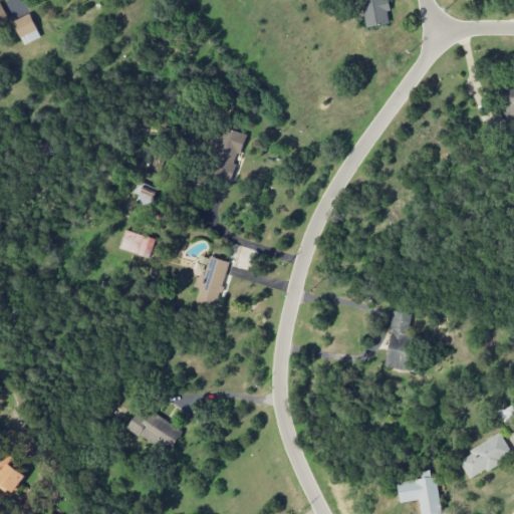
[(389,23),(387,11),(388,11),(384,0),(361,0),(367,27),(389,23)]
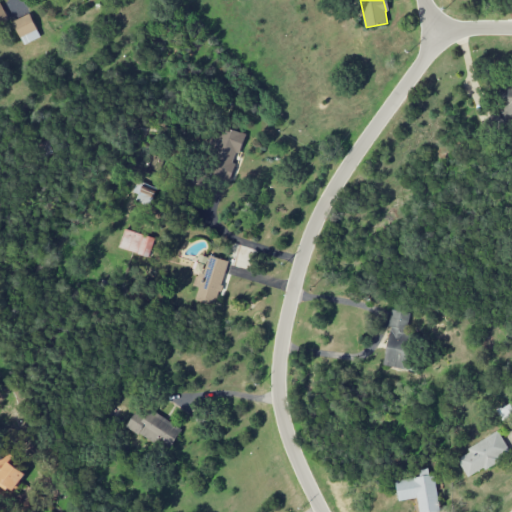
[(0,22),(8,19),(0,3),(0,22)]
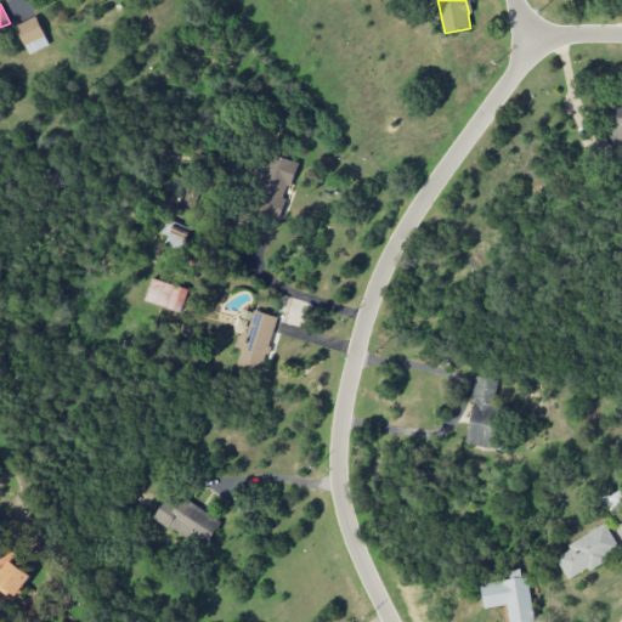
[(47,47),(38,17),(17,24),(27,55),(47,47)]
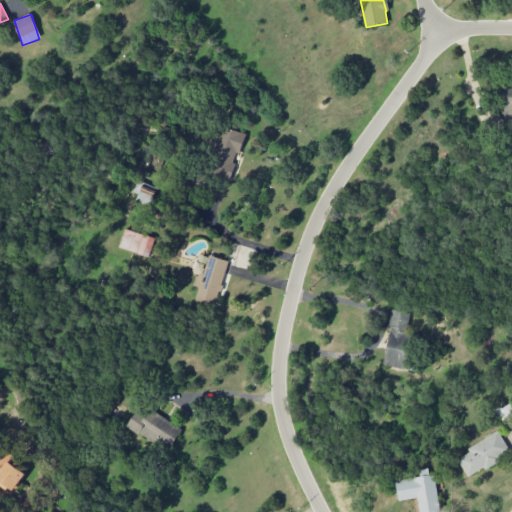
[(511,88),(500,88),(499,120),(510,120),(510,123),(511,123),(511,88)]
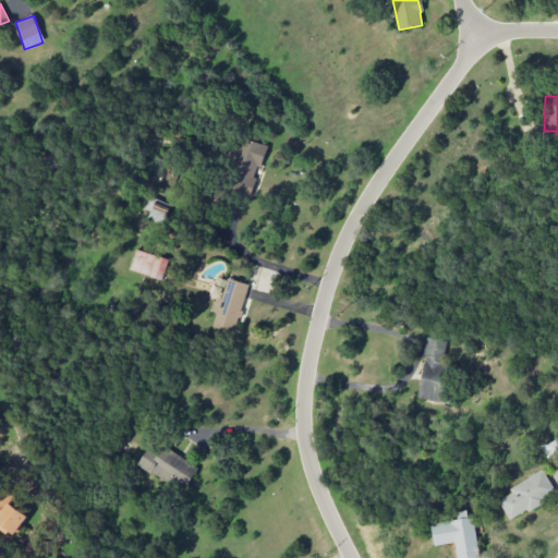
[(266,146),(244,138),(228,189),(253,197),(259,180),(256,179),(266,146)]
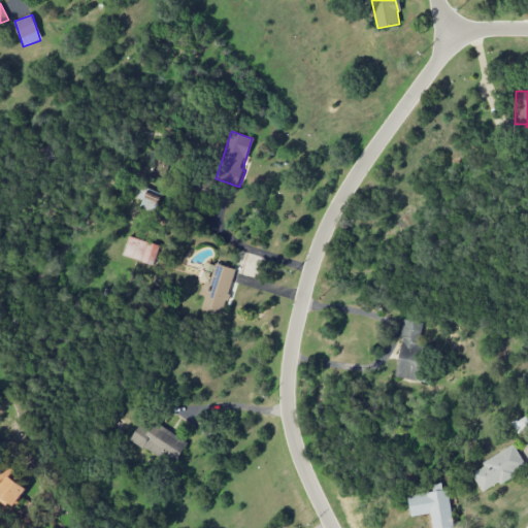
[(154,264),(159,244),(127,237),(122,257),(154,264)]
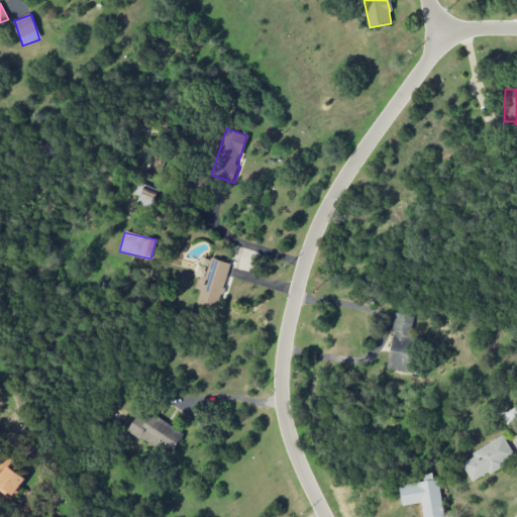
[(230,264),(211,259),(208,268),(202,267),(196,289),(201,291),(197,304),(218,309),(230,264)]
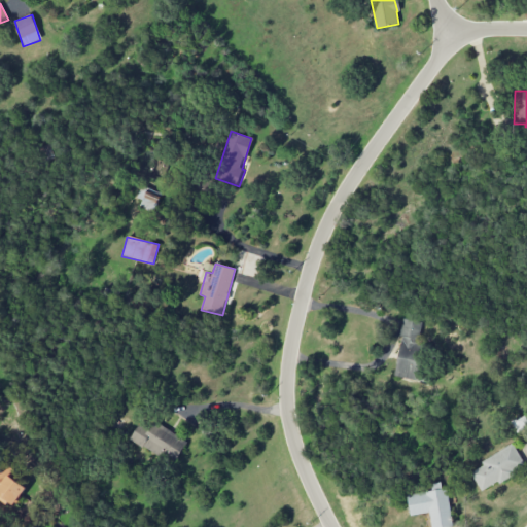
[(394,377),(420,381),(427,343),(417,342),(421,322),(403,319),(394,377)]
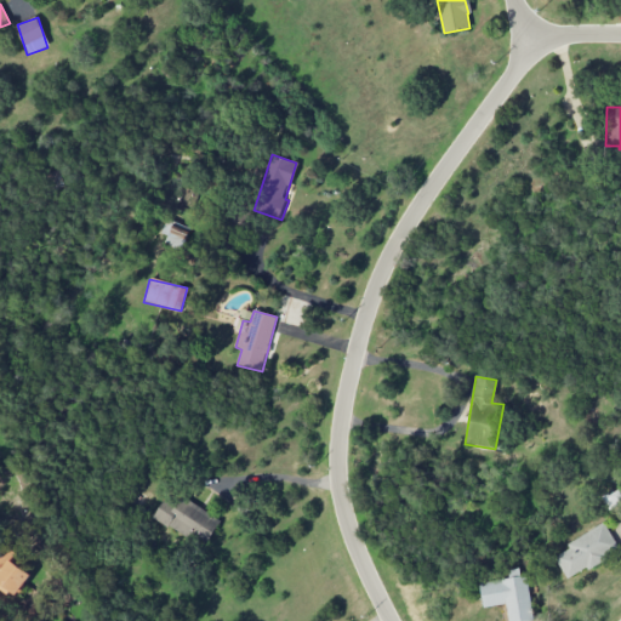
[(620,503),(620,495),(617,490),(602,497),(608,511),(620,503)]
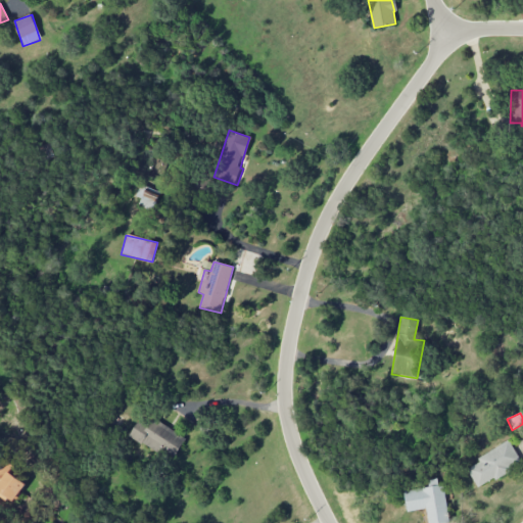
[(186,438),(151,416),(148,422),(141,418),(130,434),(172,461),(186,438)]
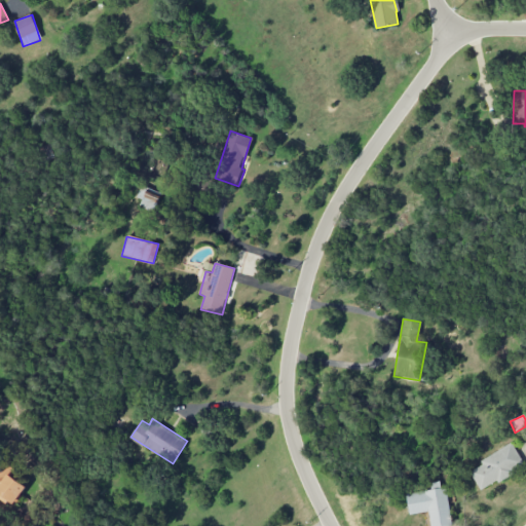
[(481,490),(524,465),(512,443),(480,461),(482,465),(471,472),(481,490)]
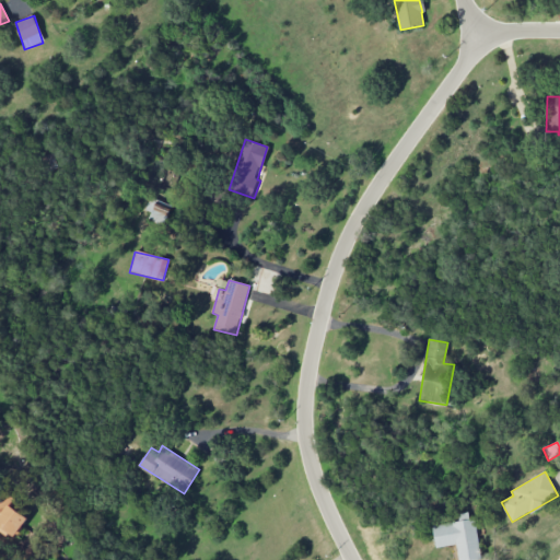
[(0,528),(13,539),(27,520),(9,505),(14,499),(2,490),(0,491),(0,528)]
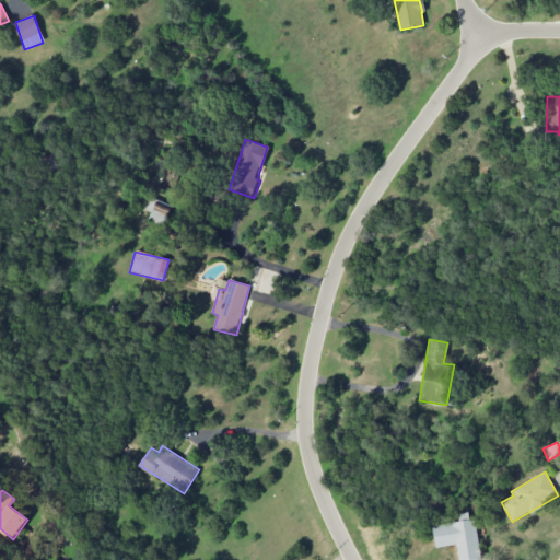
[(436,548),(457,545),(458,559),(479,559),(474,512),(458,514),(458,523),(433,526),(436,548)]
